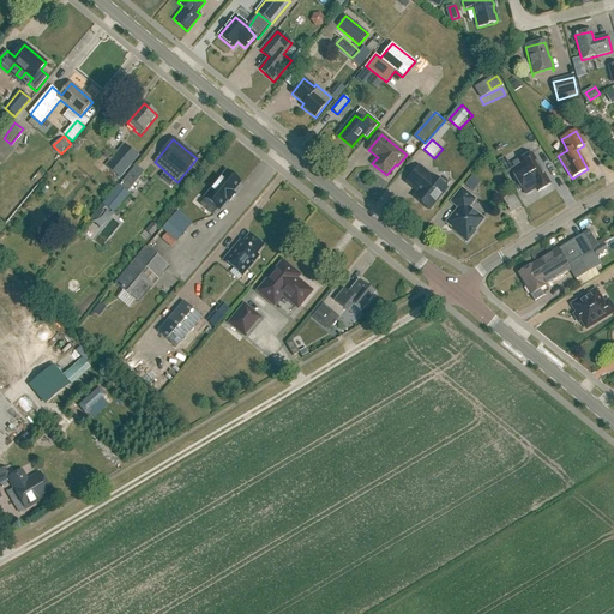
[(120,179),(138,156),(124,144),(106,166),(120,179)]
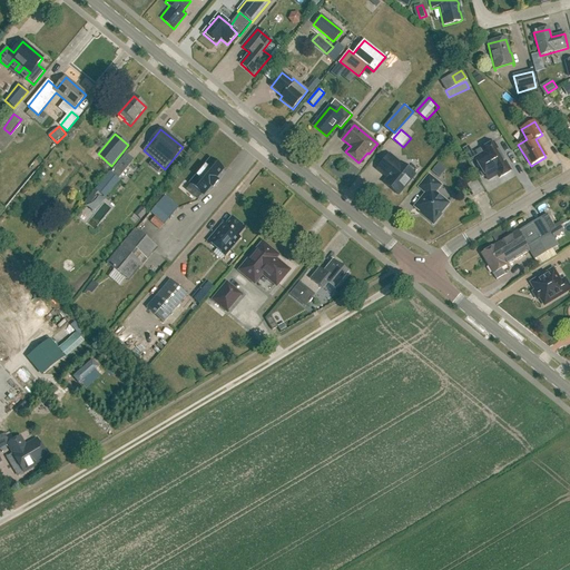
[(409,151),(416,144),(412,140),(405,147),(409,151)]
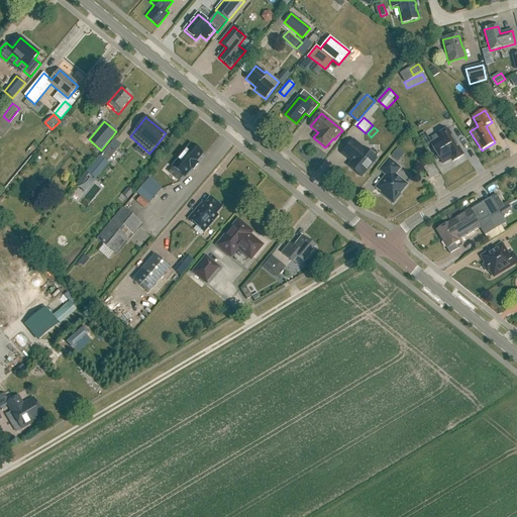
[(445,131),(443,129),(439,132),(439,134),(437,136),(439,139),(430,144),(436,154),(435,158),(437,161),(440,161),(442,164),(450,159),(452,162),(463,156),(447,129),(445,131)]
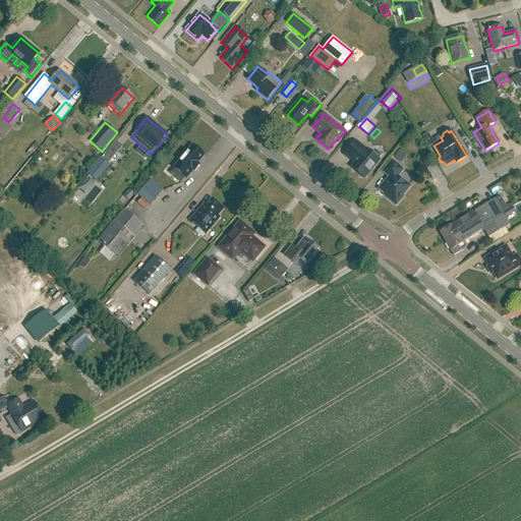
[(108,164),(122,147),(115,140),(101,158),(101,157),(76,186),(80,189),(89,180),(87,179),(90,176),(97,181),(110,165),(108,164)]
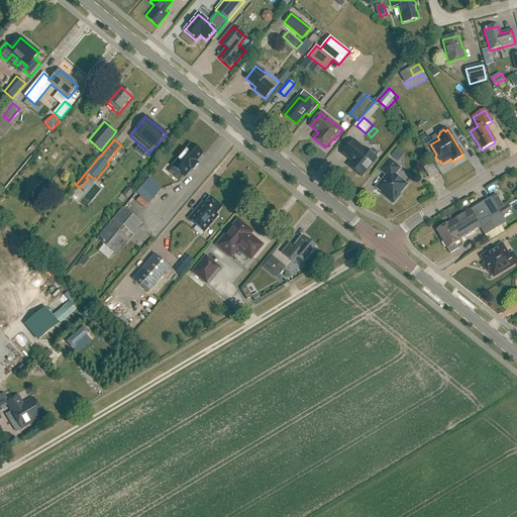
[(363,149),(352,141),(342,153),(352,162),(348,167),(360,177),(376,159),(364,148),(363,149)]
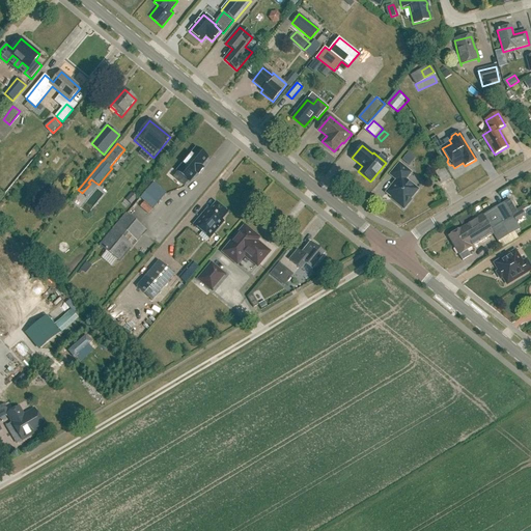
[(198,174),(203,169),(200,167),(207,158),(197,149),(177,172),(178,172),(173,177),(185,187),(189,180),(189,182),(196,172),(198,174)]
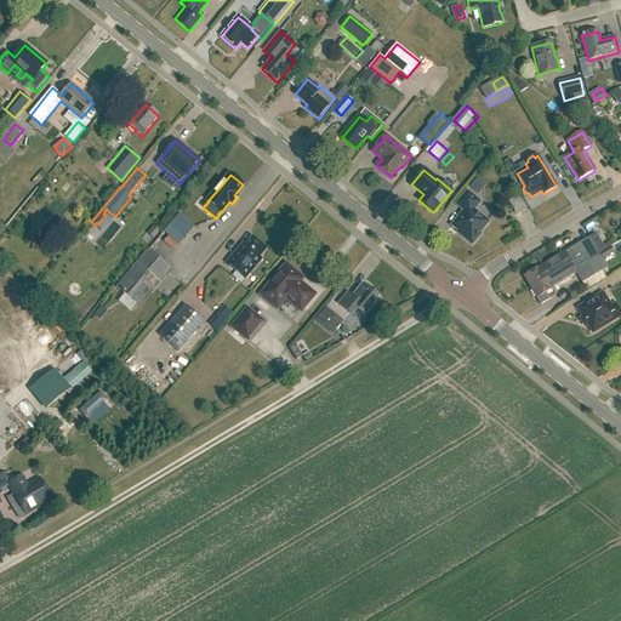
[(473,186),(482,193),(489,184),(480,177),(473,186)]
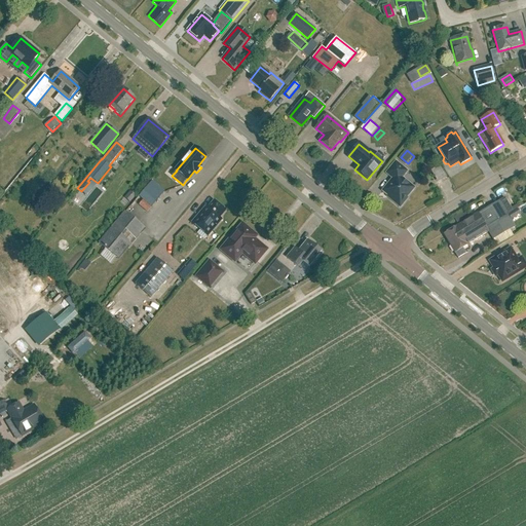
[(400,208),(407,198),(406,198),(414,188),(402,178),(407,172),(396,162),(386,174),(392,179),(382,191),(392,199),(391,200),(400,208)]
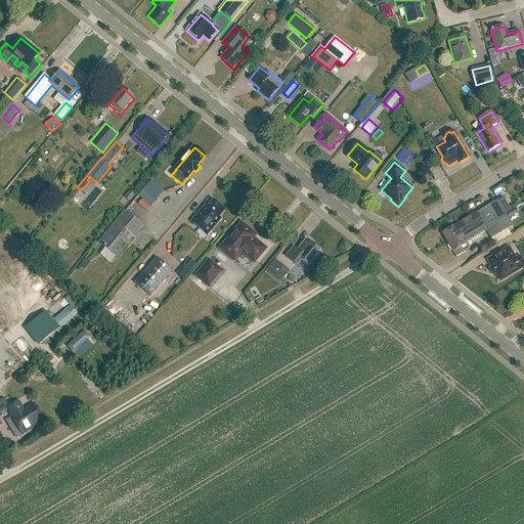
[(441,165),(432,169),(438,180),(446,176),(441,165)]
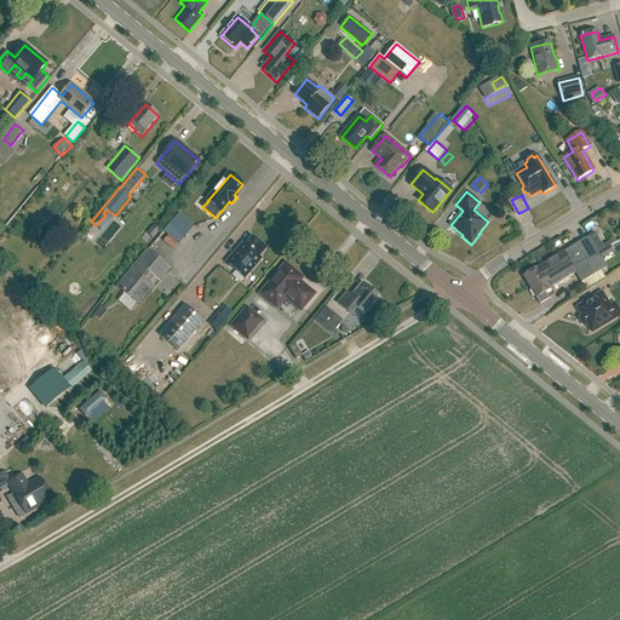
[(179,245),(189,233),(179,225),(184,219),(176,213),(171,219),(173,220),(164,231),(168,235),(162,242),(172,251),(178,244),(179,245)]
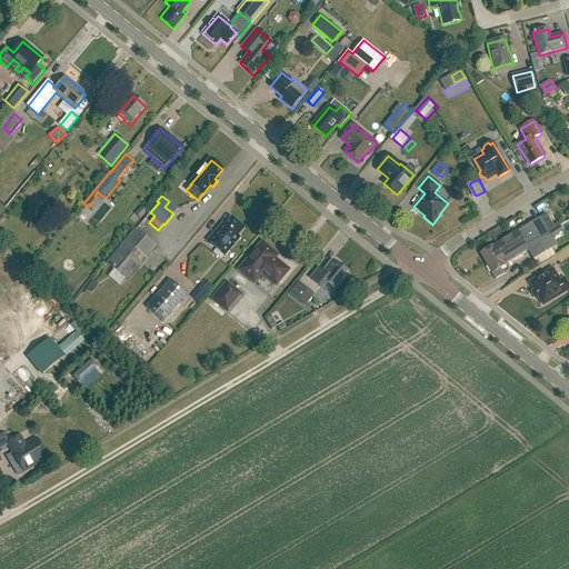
[(140,208),(135,215),(140,219),(146,212),(140,208)]
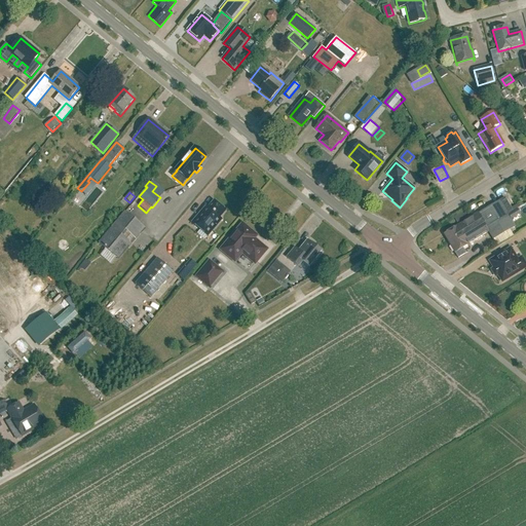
[(205,208),(192,223),(208,236),(221,221),(219,219),(225,212),(214,202),(208,209),(205,208)]
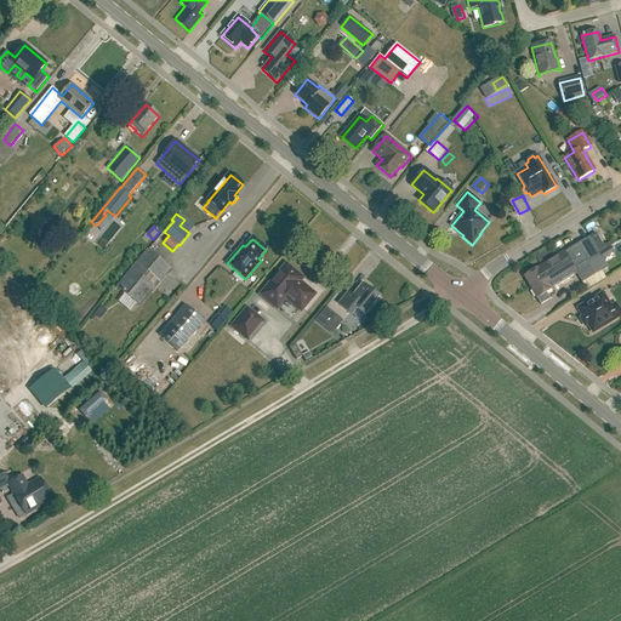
[(563,254),(524,277),(531,289),(541,283),(543,286),(546,285),(545,284),(551,280),(550,278),(558,273),(573,266),(574,269),(598,255),(588,239),(564,254),(563,254)]
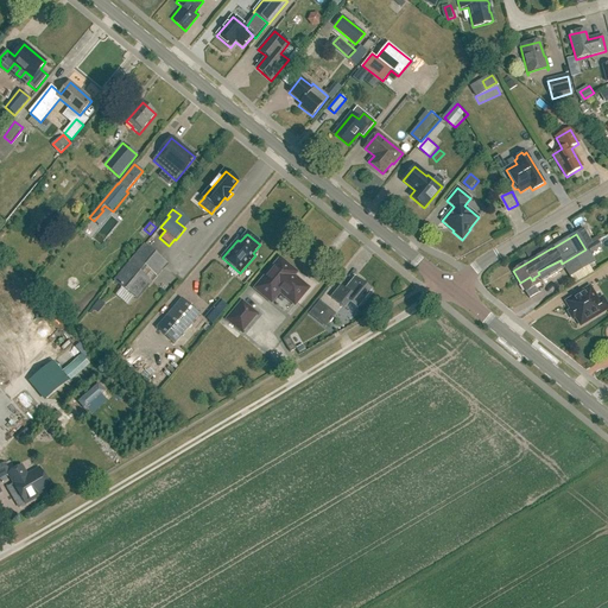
[(530,277),(520,283),(530,298),(538,293),(534,286),(539,284),(539,282),(564,266),(570,277),(581,270),(583,268),(589,265),(588,264),(591,261),(588,255),(601,247),(597,241),(593,244),(594,246),(586,251),(586,249),(562,264),(561,260),(546,267),(538,272),(539,274),(533,278),(534,279),(532,280),(530,277)]
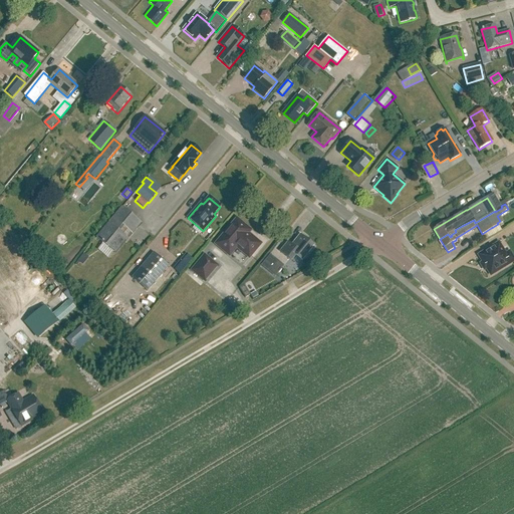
[(115,253),(141,224),(121,208),(96,237),(115,253)]
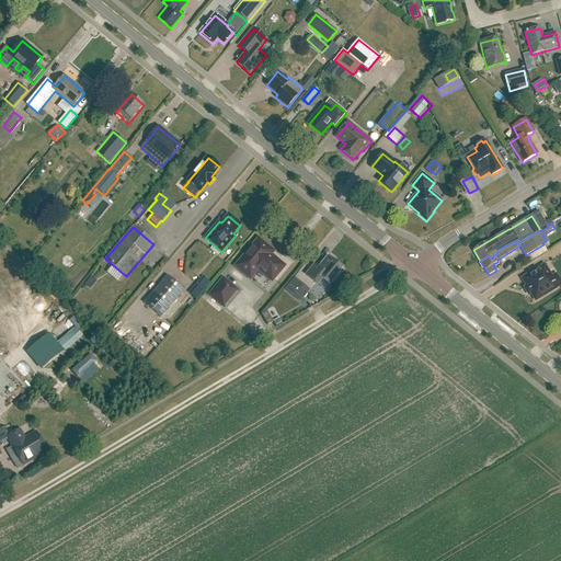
[(271,260),(265,255),(270,250),(259,241),(238,267),(248,276),(255,266),(272,279),(283,266),(273,259),(271,260)]
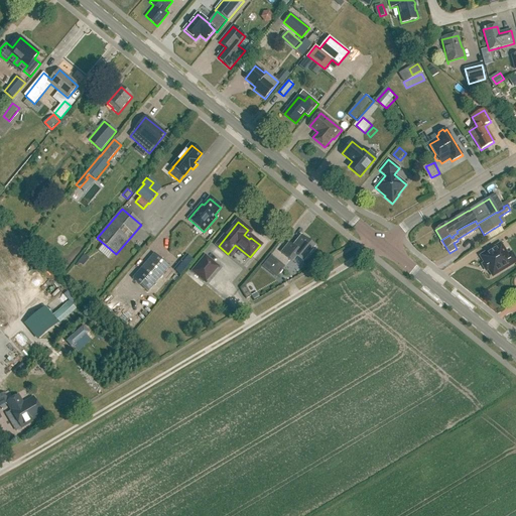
[(315,248),(301,236),(292,247),(289,244),(281,253),(292,262),(296,257),(303,262),(315,248)]
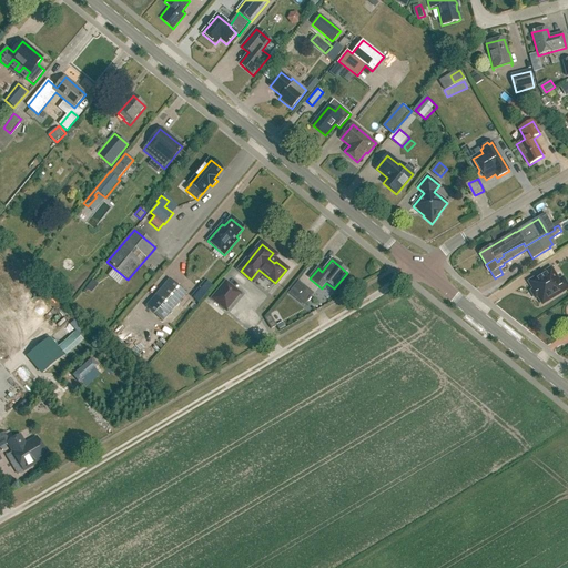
[(543,304),(560,294),(555,284),(559,282),(551,269),(529,282),(534,290),(531,292),(535,297),(538,296),(543,304)]
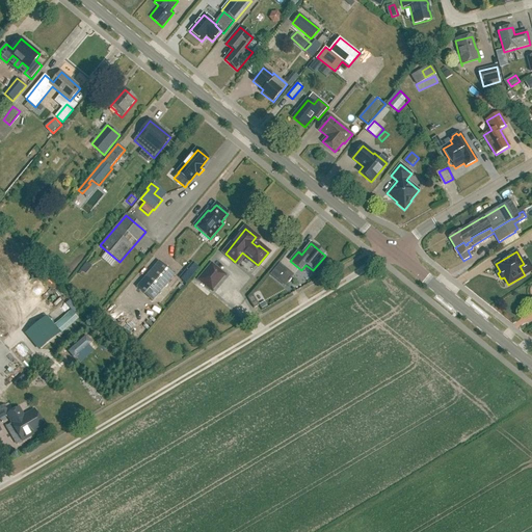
[(137,289),(153,302),(176,275),(160,262),(137,289)]
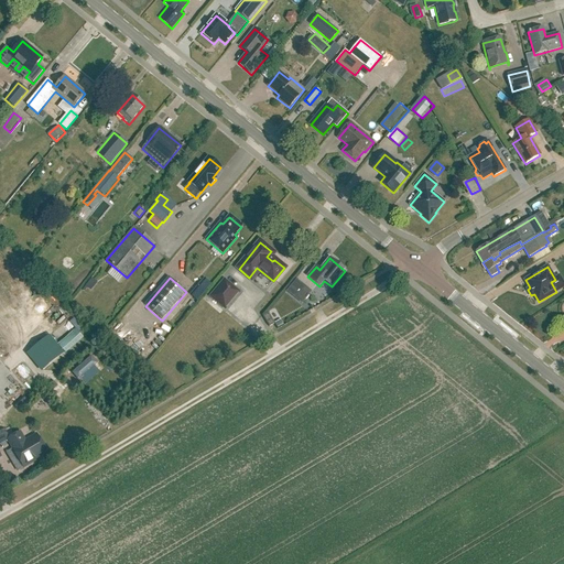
[(239,292),(225,281),(212,297),(225,310),(239,292)]
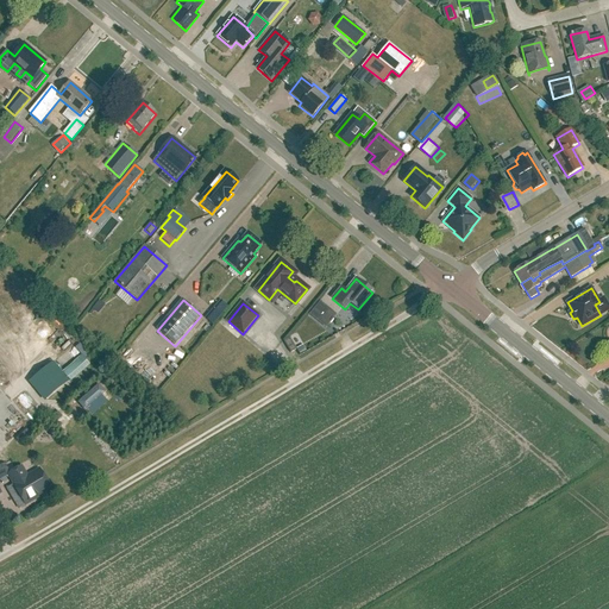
[(320,303),(312,313),(327,326),(330,322),(331,324),(334,320),(333,319),(336,316),(332,313),(320,303)]
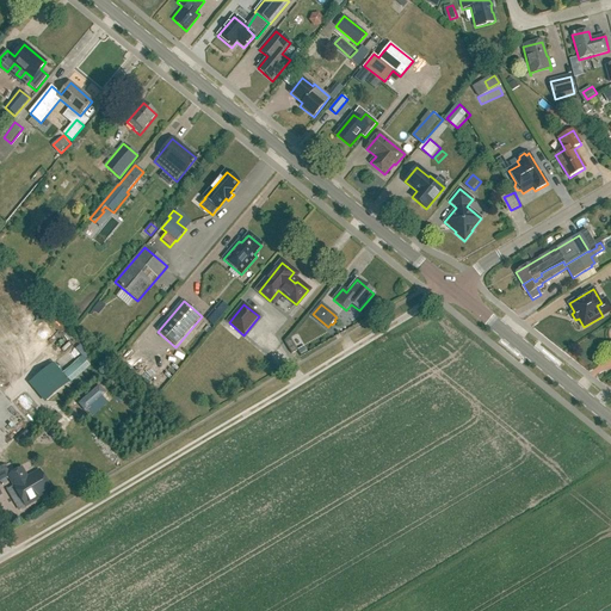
[(215,326),(222,318),(216,313),(209,321),(215,326)]
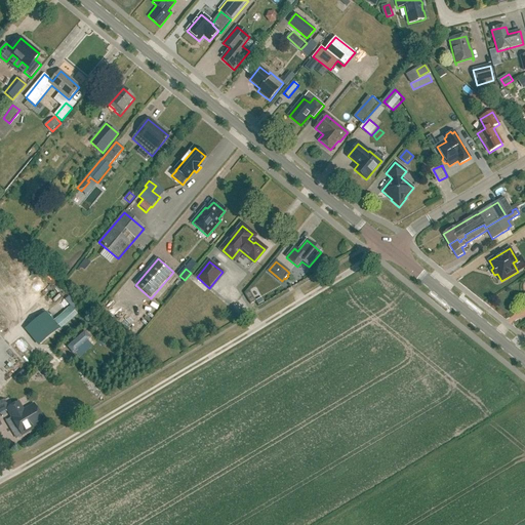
[(250,305),(255,301),(249,292),(245,295),(250,305)]
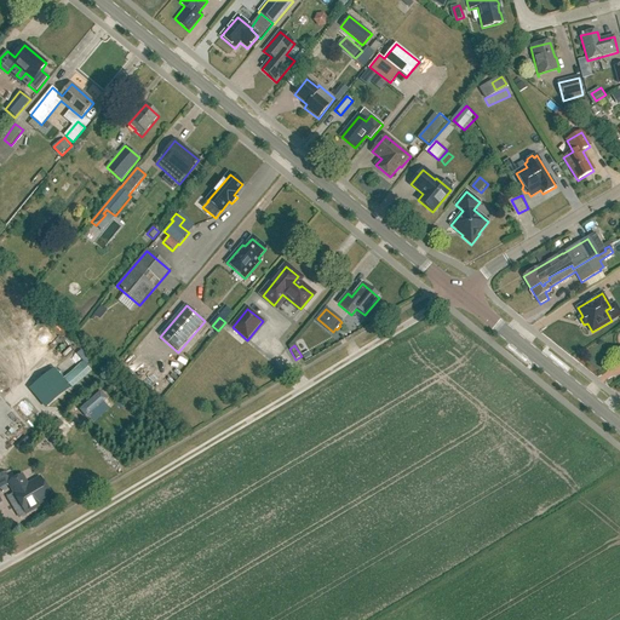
[(93,375),(89,362),(67,372),(72,384),(93,375)]
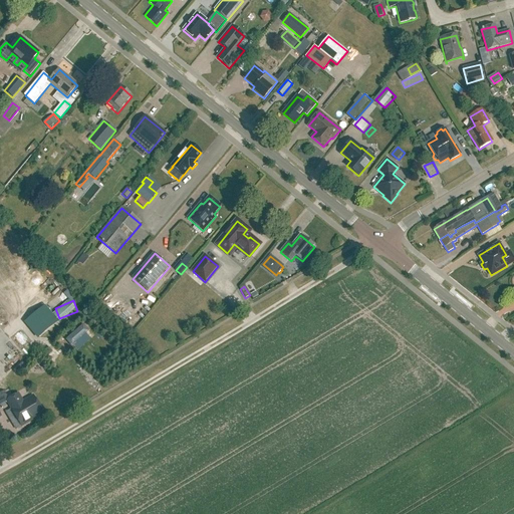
[(49,308),(45,310),(51,320),(55,318),(49,308)]
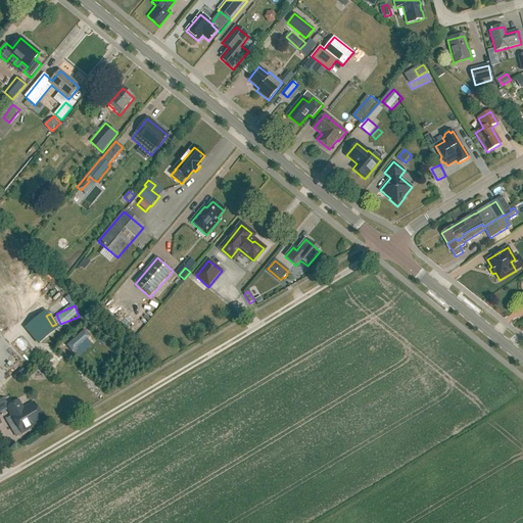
[(24,410),(18,401),(7,408),(12,417),(22,434),(37,426),(35,423),(43,418),(34,403),(24,410)]
